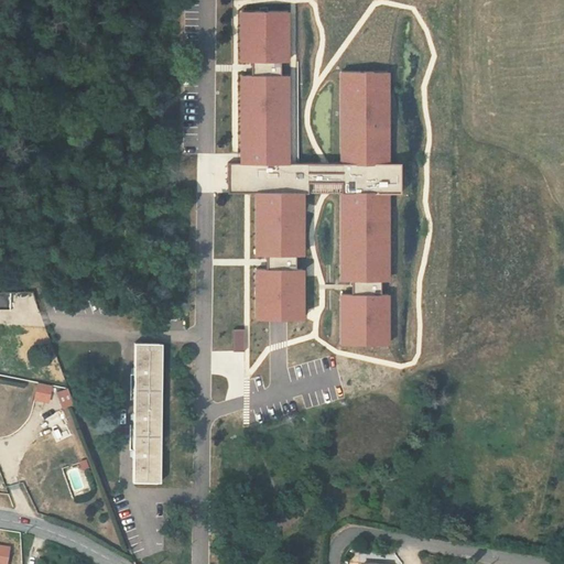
[(291,11),(239,11),(240,64),(291,64),(291,11)]
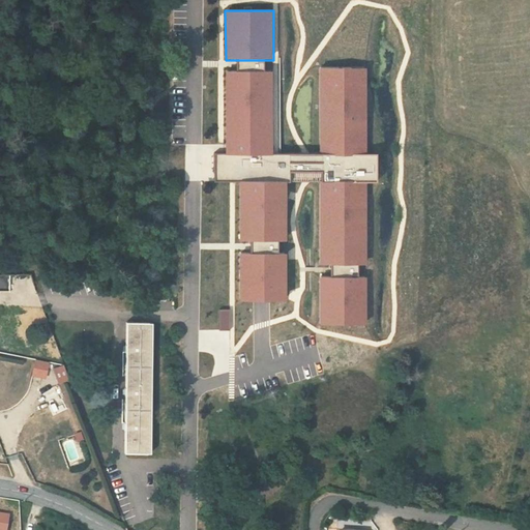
[(370,68),(321,67),(319,153),(321,154),(369,154),(370,68)]
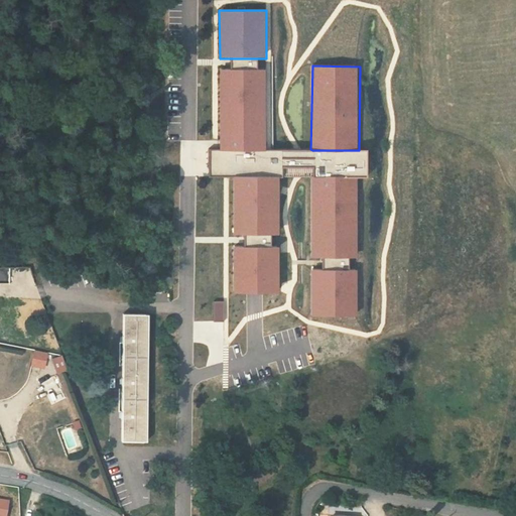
[(267,69),(220,70),(220,150),(267,150),(267,69)]
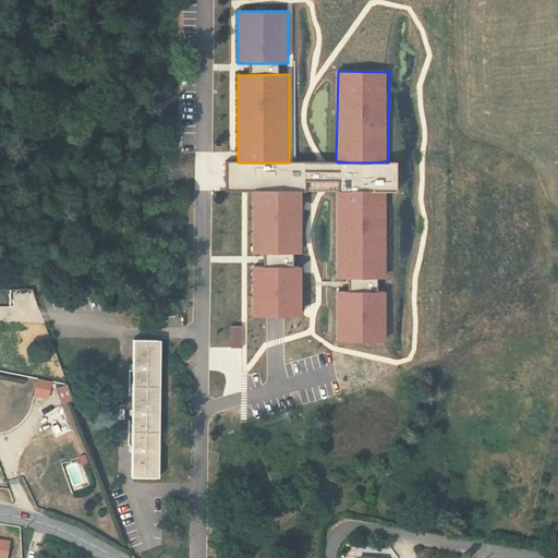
[(289,162),(238,162),(232,162),(228,162),(228,191),(244,192),(252,192),(303,192),(322,192),(339,192),(387,192),(399,192),(400,162),(388,162),(338,162),(325,162),(289,162)]
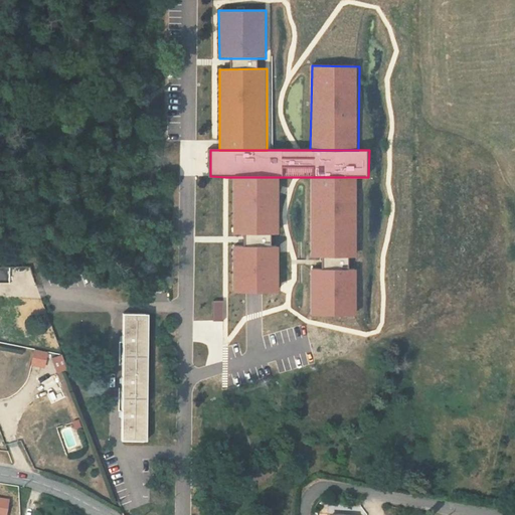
[(232,235),(280,234),(280,177),(232,177),(232,235)]
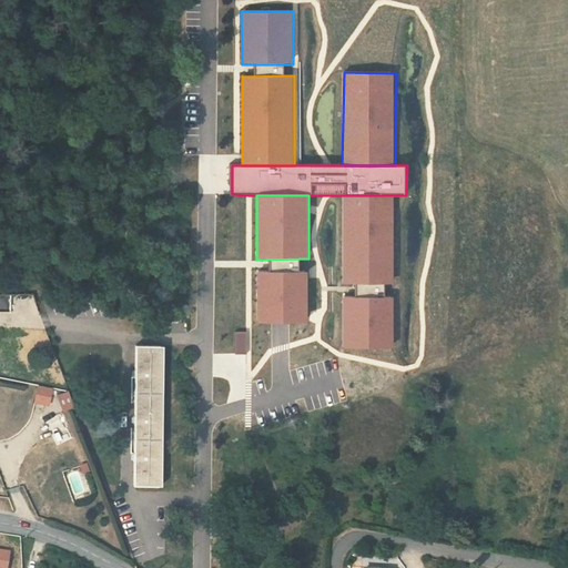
[(345,195),(343,284),(393,285),(394,195),(345,195)]
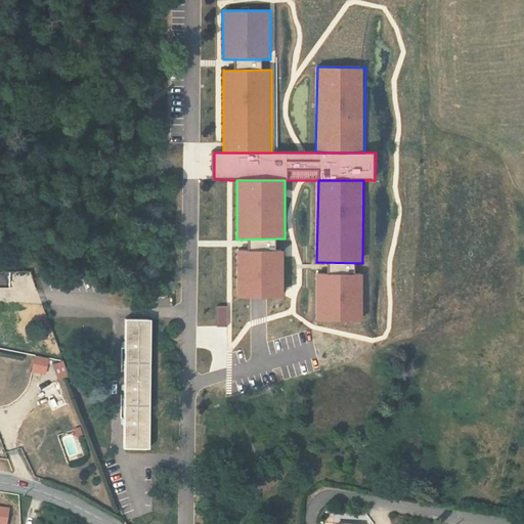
[(285,251),(237,251),(237,298),(259,298),(286,298),(285,251)]
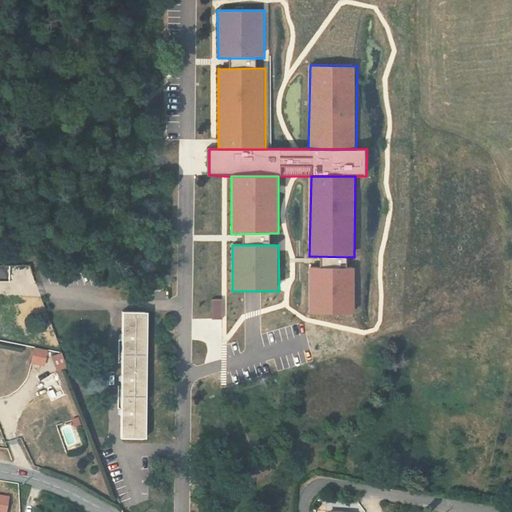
[(309,268),(308,314),(352,315),(353,269),(309,268)]
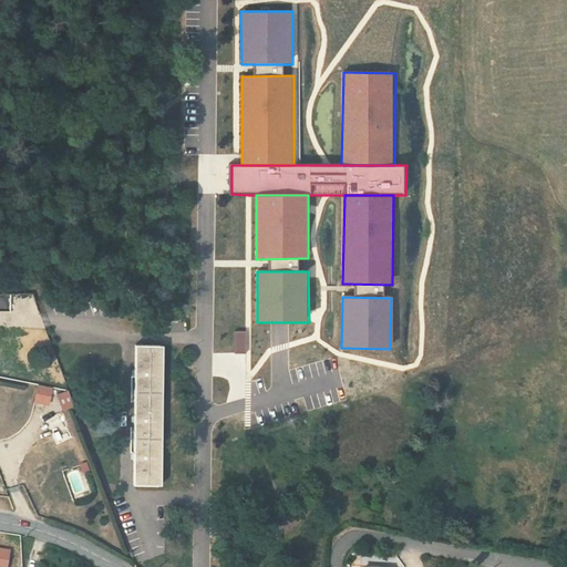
[(234,353),(245,353),(245,330),(234,330),(234,353)]
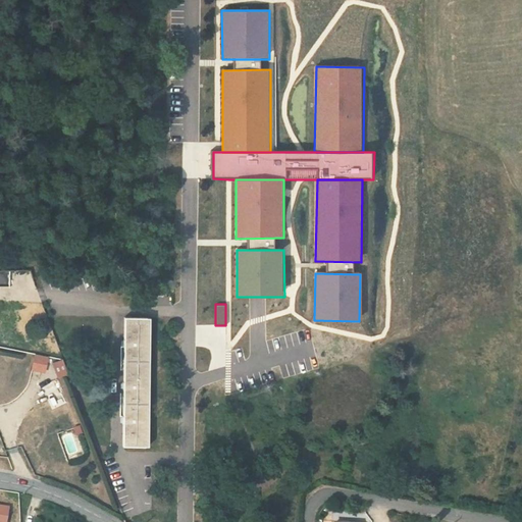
[(140,448),(146,322),(126,322),(119,447),(140,448)]
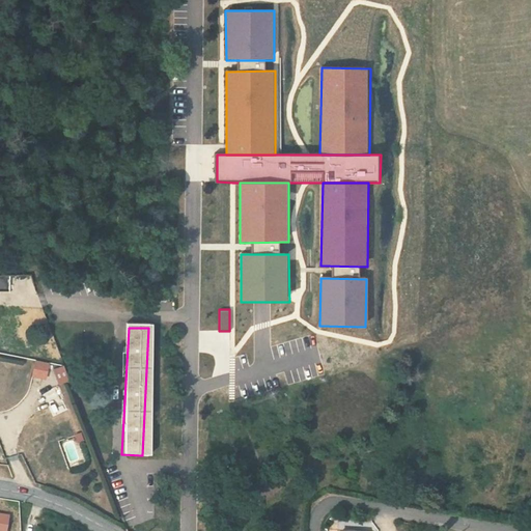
[(155,328),(148,328),(142,455),(148,455),(155,328)]
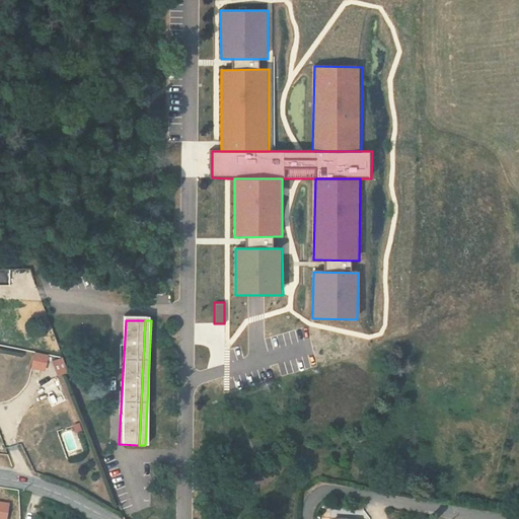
[(52,362),(56,374),(66,371),(61,359),(52,362)]
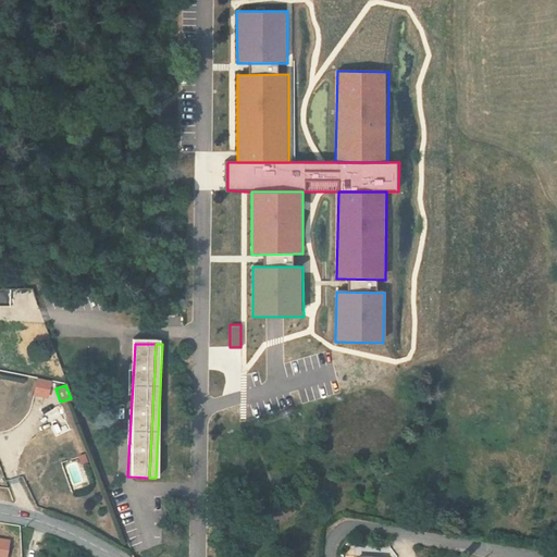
[(31,421),(11,432),(26,460),(41,453),(38,447),(37,445),(42,442),(44,444),(67,431),(56,408),(31,421)]
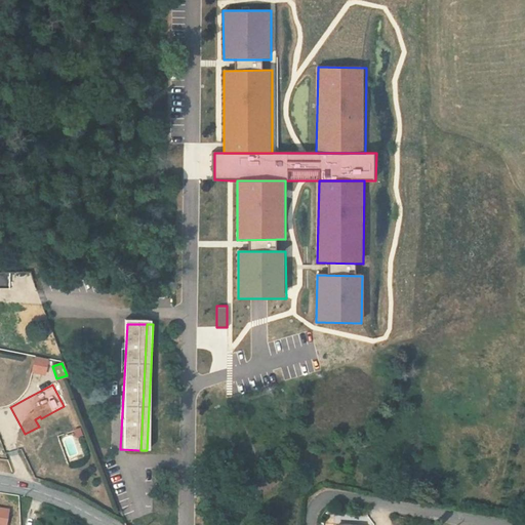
[(8,402),(10,407),(29,397),(27,393),(8,402)]
